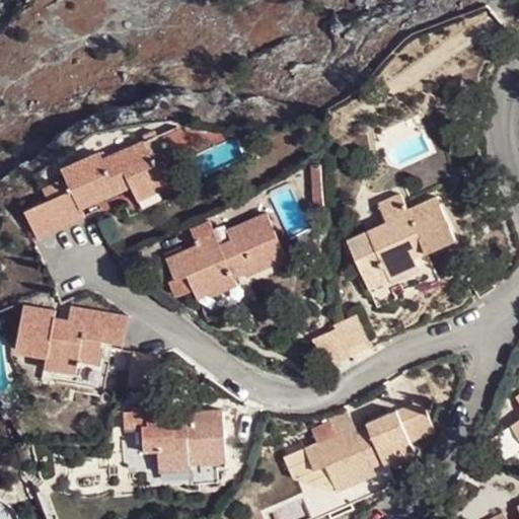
[(142,134),(143,138),(153,160),(162,156),(166,154),(155,128),(142,134)]
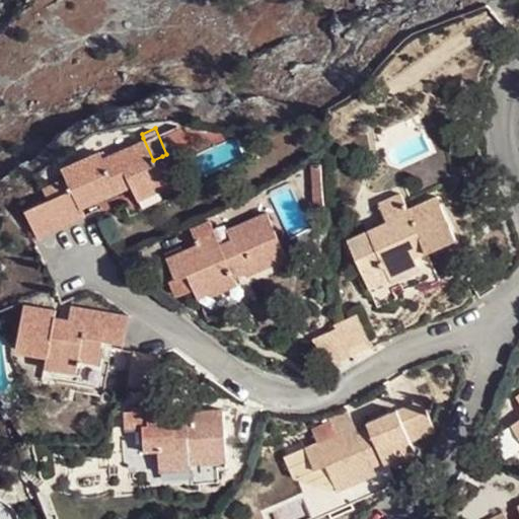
[(72,188),(49,199),(23,209),(38,237),(83,215),(80,208),(119,190),(117,183),(128,177),(131,183),(138,199),(174,181),(162,156),(153,160),(143,138),(104,156),(100,148),(61,166),(65,174),(72,188)]
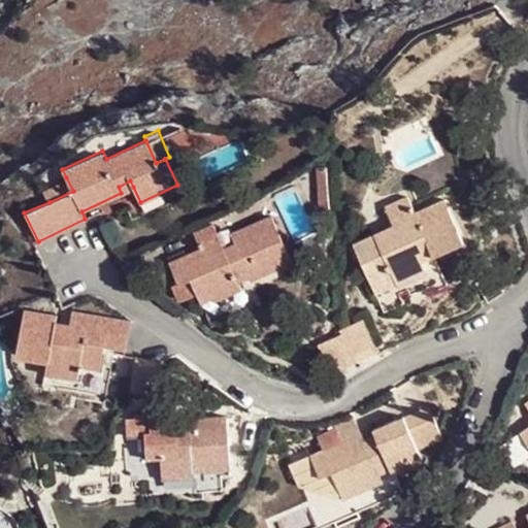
[(43,189),(50,202),(73,191),(66,177),(43,189)]
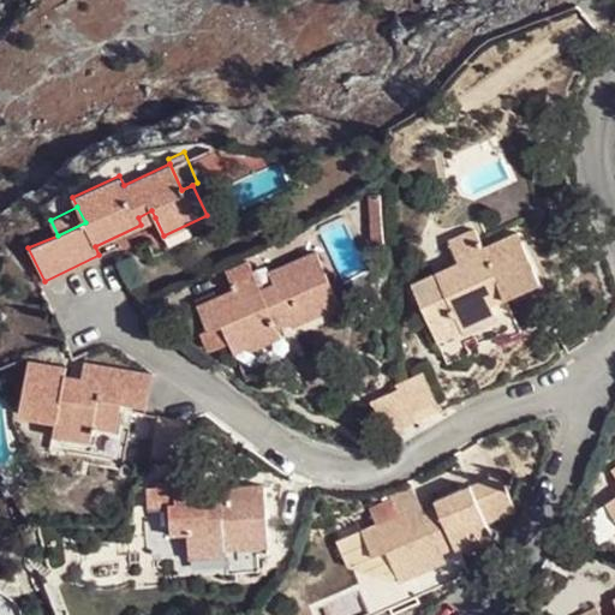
[(141,225),(155,218),(151,210),(138,218),(141,225)]
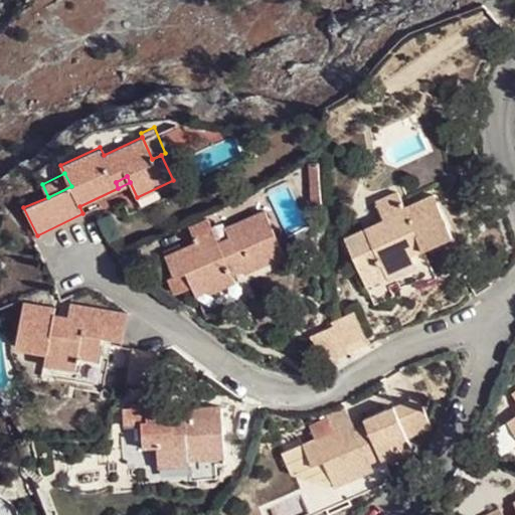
[(345,237),(361,274),(381,266),(386,276),(387,279),(416,266),(411,253),(407,243),(419,239),(422,247),(452,234),(434,193),(405,206),(399,192),(376,203),(384,219),(345,237)]
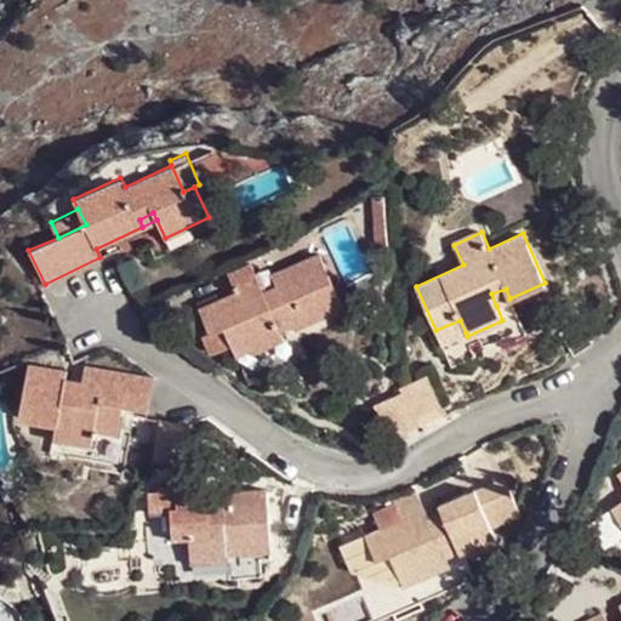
[(262,291),(258,283),(250,263),(228,273),(237,291),(199,308),(210,334),(222,326),(232,347),(246,340),(251,349),(252,353),(284,337),(281,332),(277,320),(288,315),(292,328),(294,330),(342,306),(319,254),(272,274),(273,277),(277,286),(262,291)]
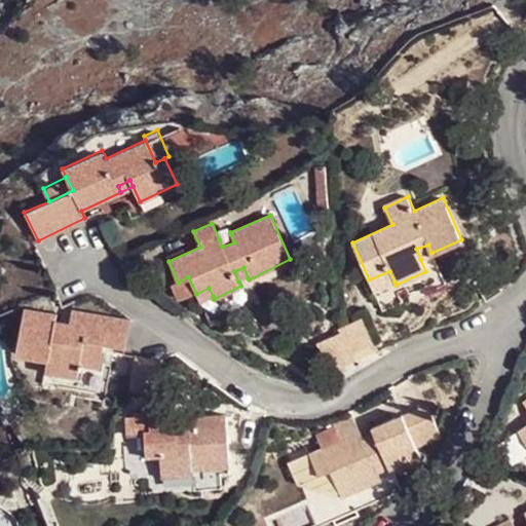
[(231,234),(219,239),(222,247),(234,242),(231,234)]
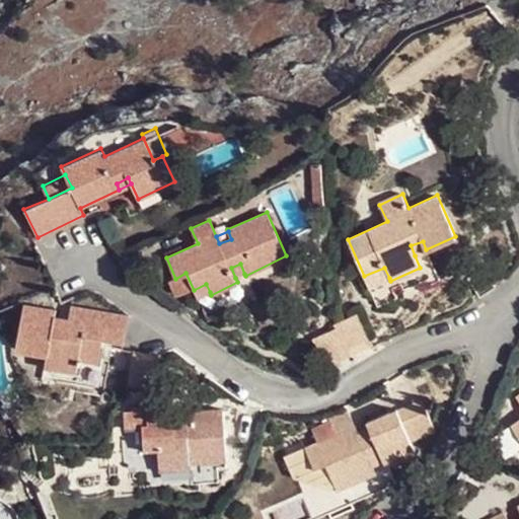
[(427,250),(426,249),(423,241),(411,245),(415,255),(427,250)]
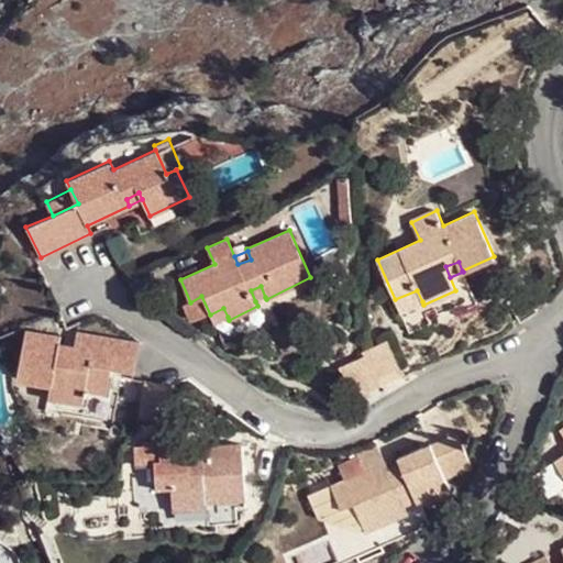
[(255,301),(265,297),(261,286),(251,290),(255,301)]
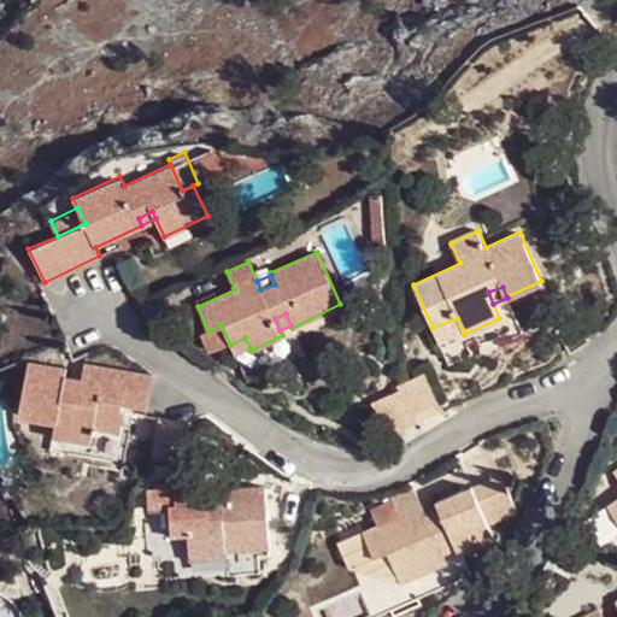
[(457,318),(433,328),(438,341),(463,330),(457,318)]
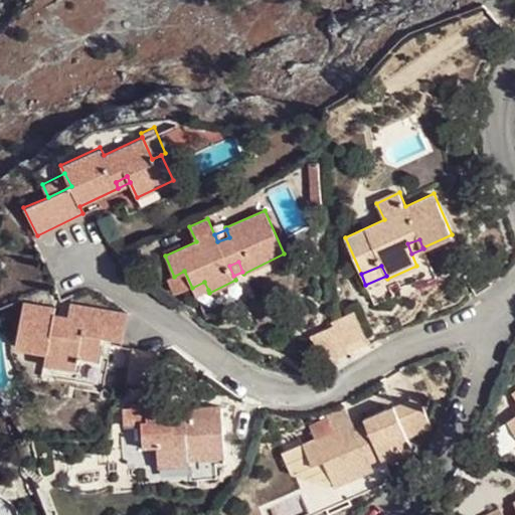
[(54,306),(23,301),(14,344),(46,350),(43,362),(74,367),(77,356),(98,359),(103,336),(122,339),(127,313),(69,303),(66,316),(52,313),(54,306)]
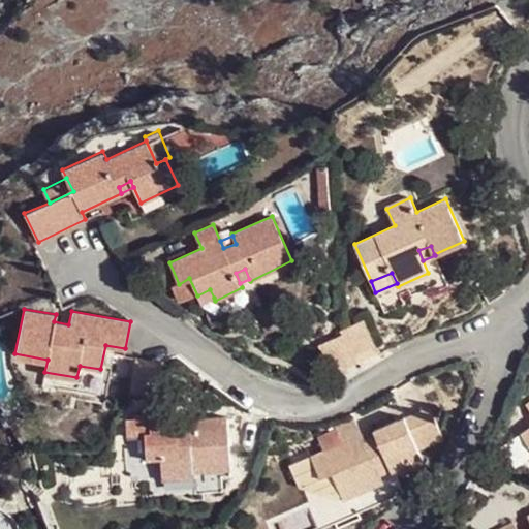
[(343,334),(318,345),(332,374),(356,362),(355,359),(379,348),(366,319),(341,330),(343,334)]
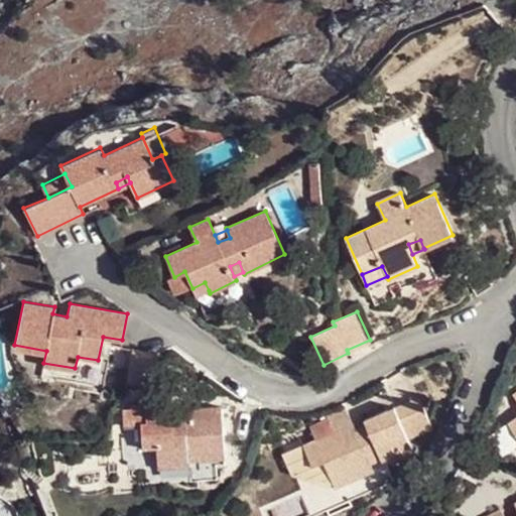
[(170,419),(170,410),(168,393),(145,395),(146,408),(147,421),(141,422),(141,425),(143,449),(156,449),(158,469),(189,466),(189,460),(224,458),(221,405),(185,408),(185,409),(185,418),(170,419)]
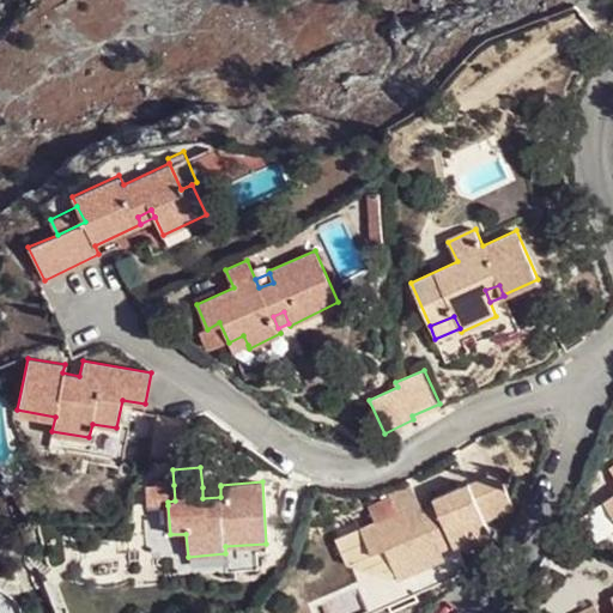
[(426,514),(423,509),(413,487),(368,508),(374,521),(359,527),(371,553),(387,547),(400,578),(444,557),(439,545),(453,539),(457,547),(490,529),(485,521),(513,507),(498,473),(469,485),(468,483),(434,498),(435,503),(438,508),(426,514)]
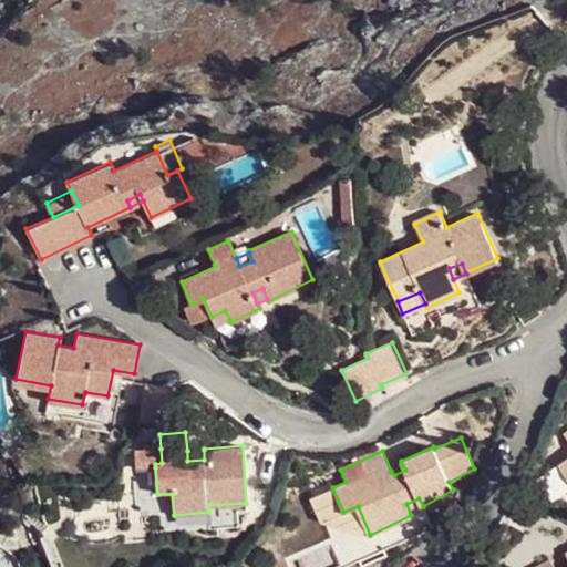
[(137,468),(155,467),(155,464),(162,463),(161,449),(155,450),(154,445),(145,446),(145,451),(136,451),(137,468)]
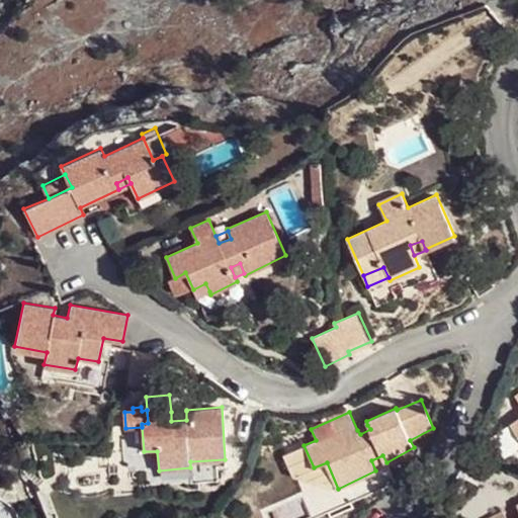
[(186,411),(171,412),(171,421),(186,420),(186,411)]
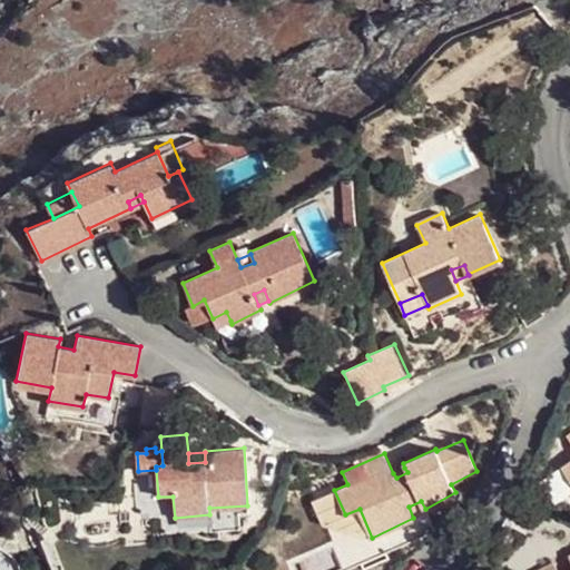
[(404,468),(393,473),(396,478),(408,472),(404,468)]
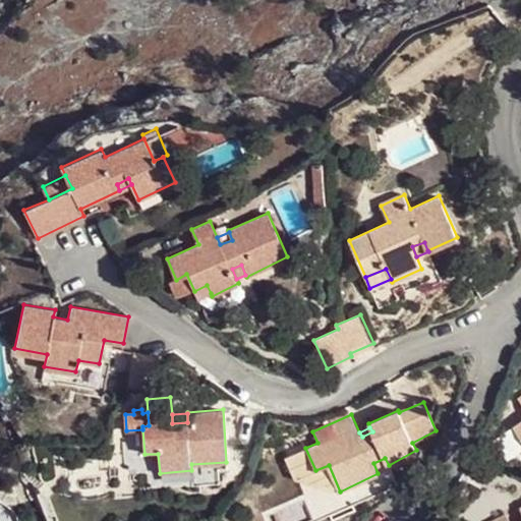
[(520,520),(508,520),(505,514),(491,520),(520,520),(520,506),(519,507),(520,509),(520,520)]
